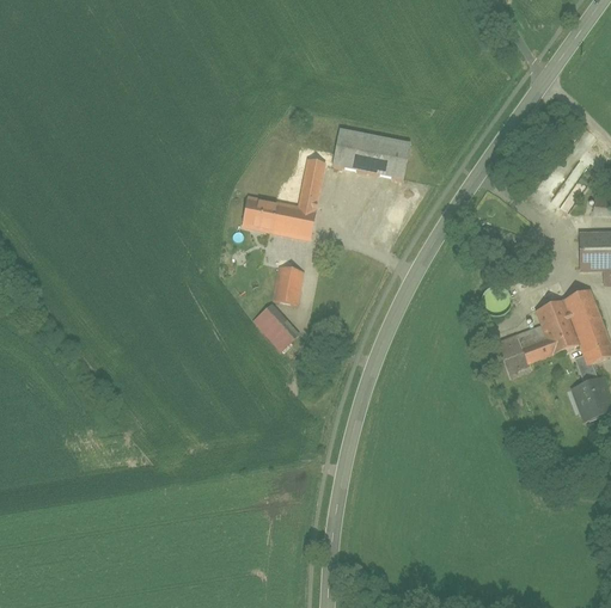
[(331,164),(402,178),(409,141),(338,128),(331,164)]
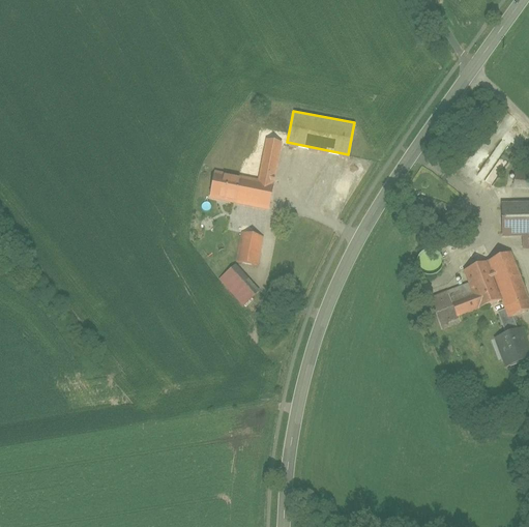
[(257,178),(213,170),(209,196),(268,207),(282,141),(264,138),(257,178)]
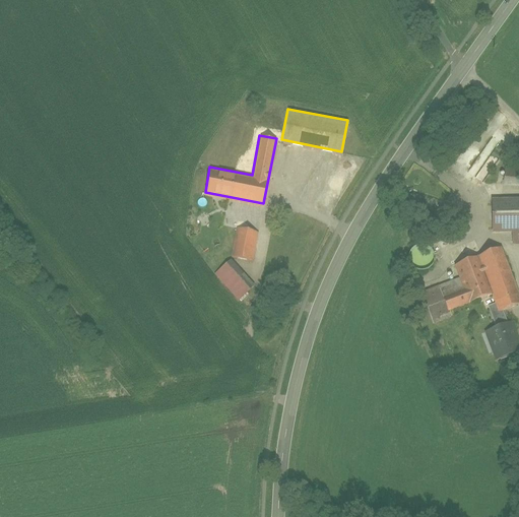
[(518,195),(490,197),(491,231),(512,231),(513,243),(518,242),(518,195)]
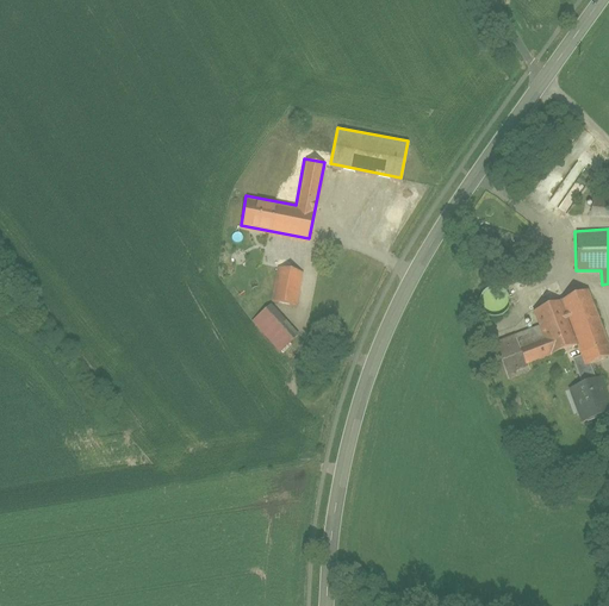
[(277,266),(271,299),(294,304),(302,270),(277,266)]
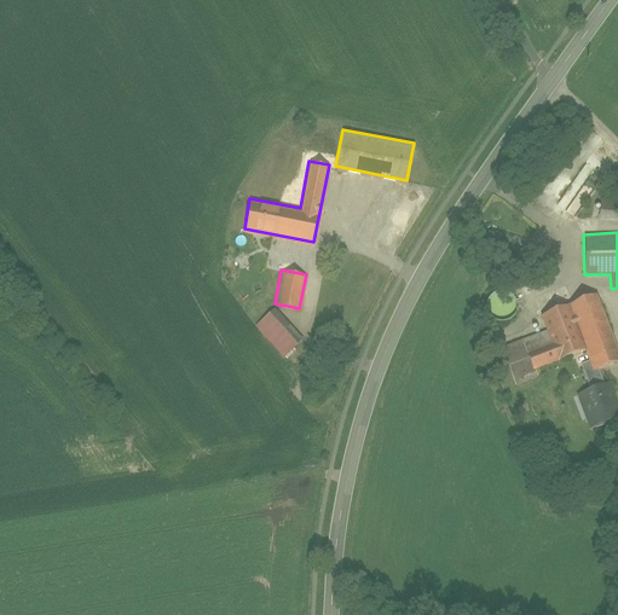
[(617,358),(617,348),(598,293),(539,313),(546,328),(496,346),(510,384),(538,375),(535,365),(587,347),(590,358),(581,361),(590,388),(578,393),(589,425),(617,415),(617,402),(608,377),(602,379),(598,366),(617,358)]
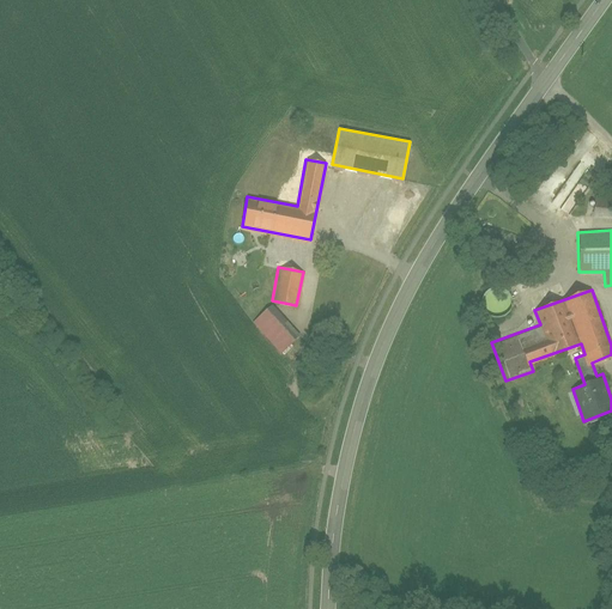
[(298,334),(271,304),(253,321),(280,351),(298,334)]
